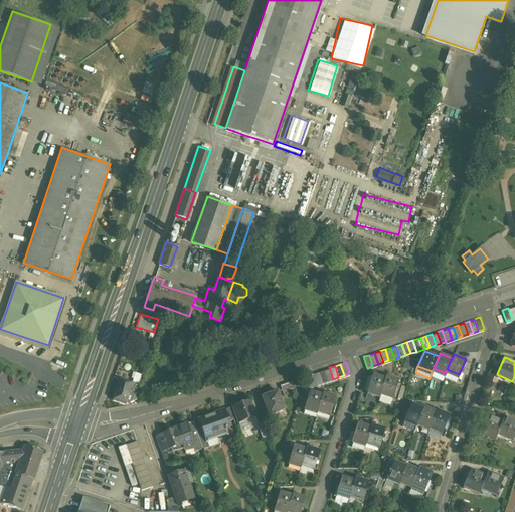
[(333,379),(329,367),(324,369),(328,380),(333,379)]
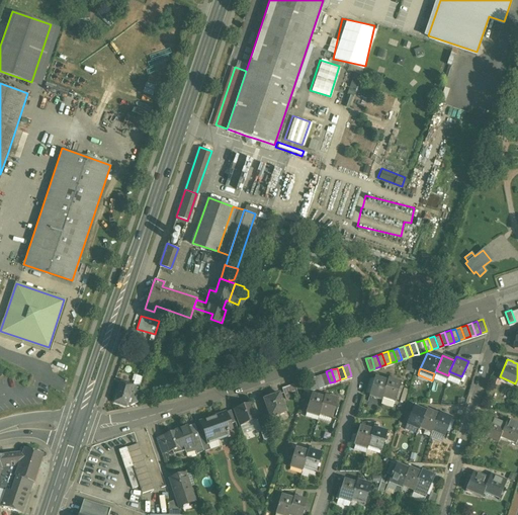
[(326,371),(320,373),(324,384),(330,382),(326,371)]
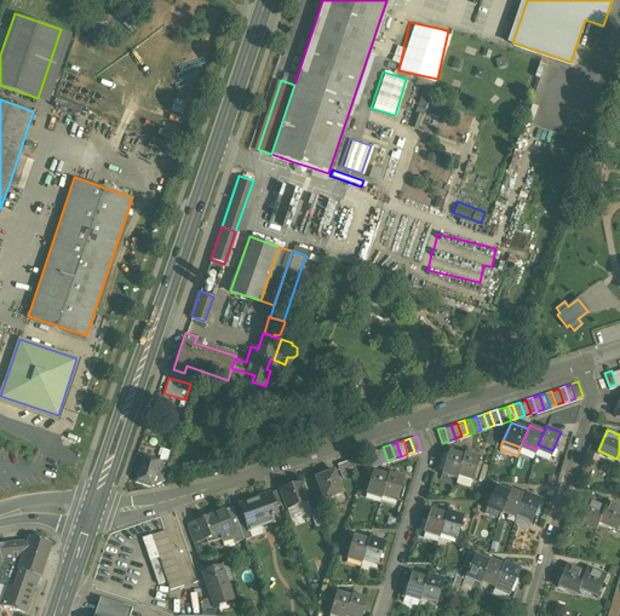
[(171,449),(160,445),(158,453),(160,454),(159,459),(160,459),(167,459),(171,449)]
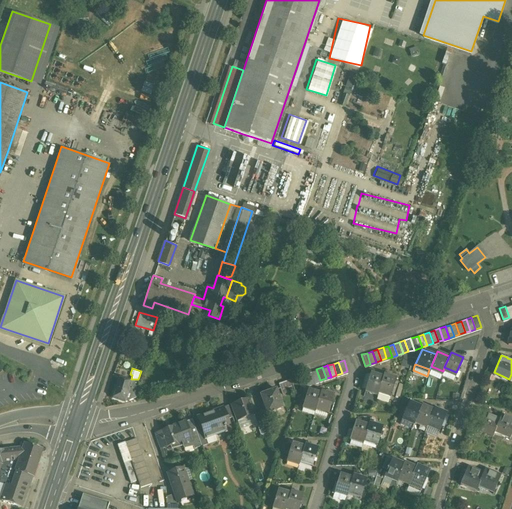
[(316,369),(311,371),(315,382),(320,380),(316,369)]
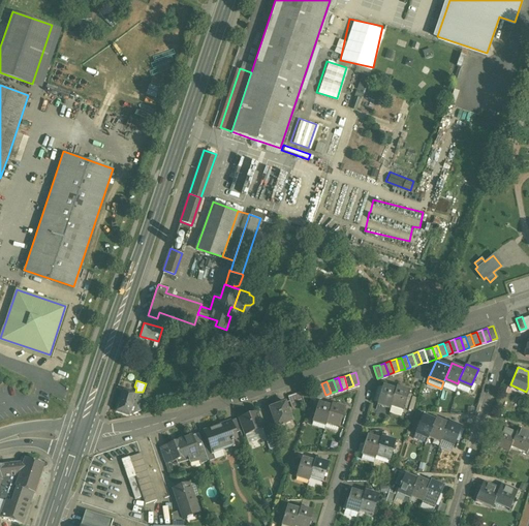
[(321,383),(313,385),(310,395),(319,397),(325,395),(321,383)]
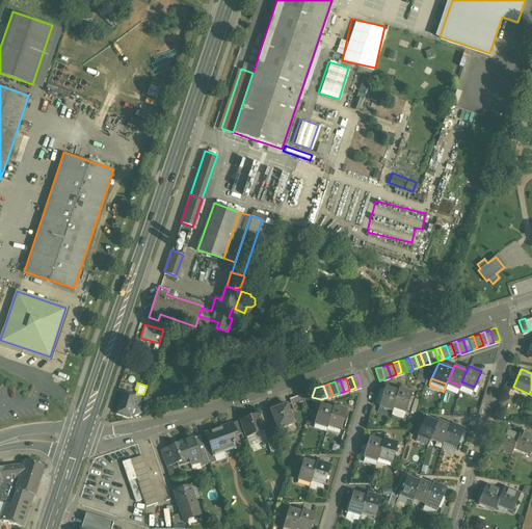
[(398,390),(384,386),(379,402),(393,406),(398,390)]
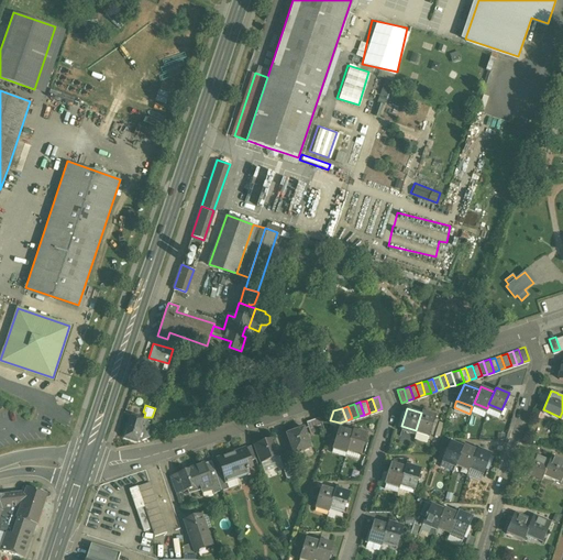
[(435,414),(422,409),(421,413),(416,430),(429,435),(435,414)]
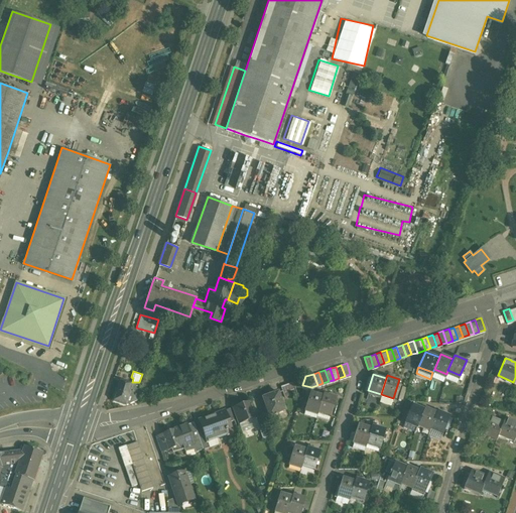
[(132,382),(119,377),(113,399),(125,403),(126,403),(133,382),(132,382)]
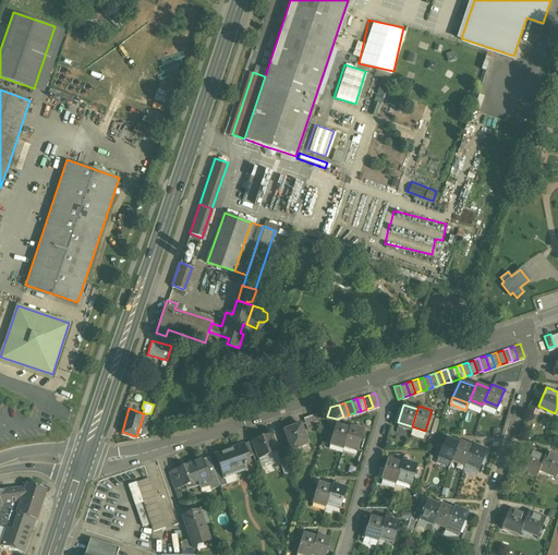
[(316,411),(303,417),(307,427),(320,422),(316,411)]
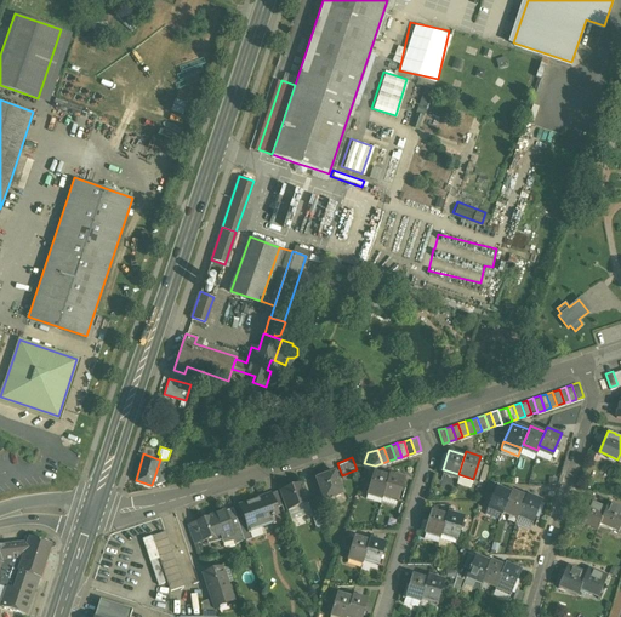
[(167,460),(160,460),(152,485),(167,479),(170,467),(166,466),(167,460)]
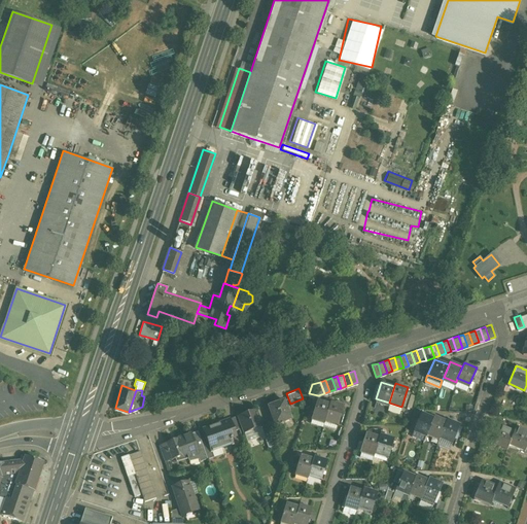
[(284,398),(268,405),(273,419),(275,424),(291,418),(284,398)]
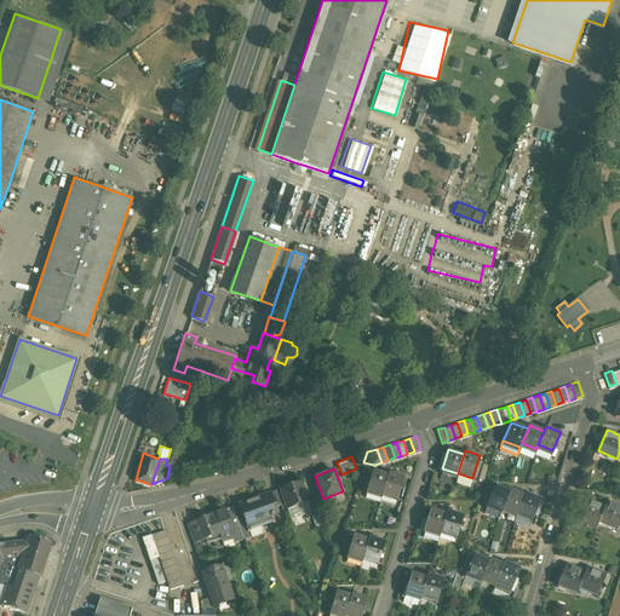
[(388,475),(373,470),(366,493),(380,498),(382,494),(388,475)]
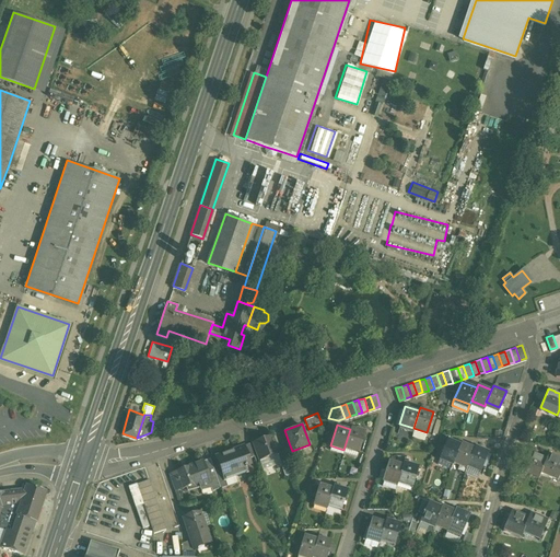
[(364,430),(351,426),(350,429),(345,447),(359,451),(364,430)]
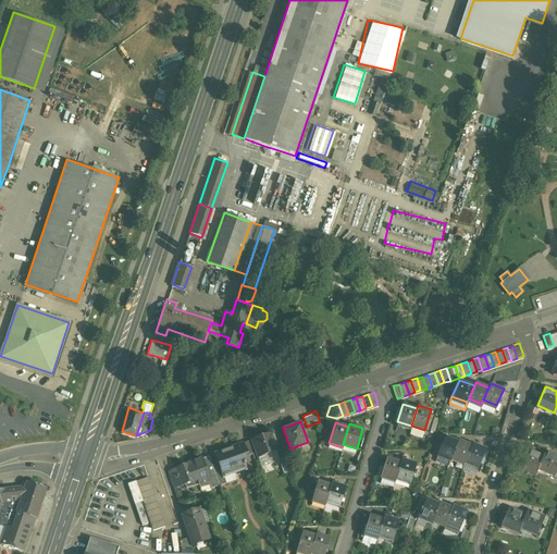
[(410,429),(396,425),(394,433),(408,438),(410,429)]
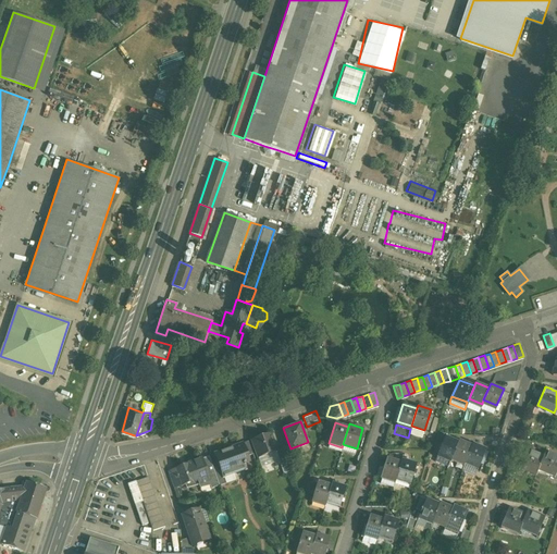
[(270,432),(251,439),(258,456),(276,450),(275,447),(270,432)]
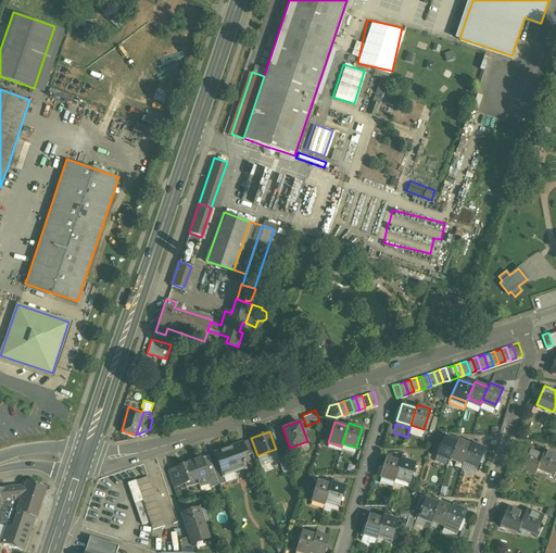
[(457,441),(444,435),(437,451),(450,457),(451,455),(457,441)]
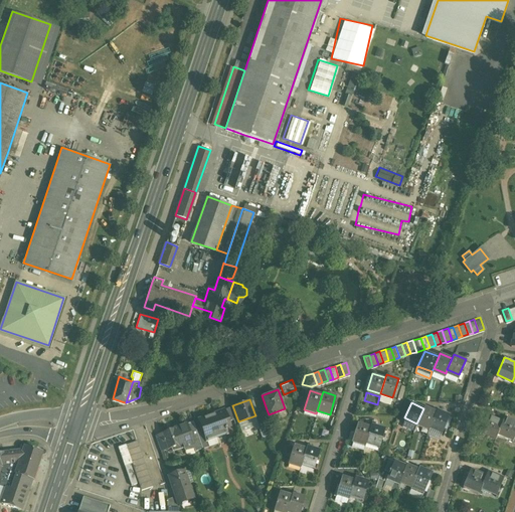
[(229,406),(223,408),(227,419),(233,417),(229,406)]
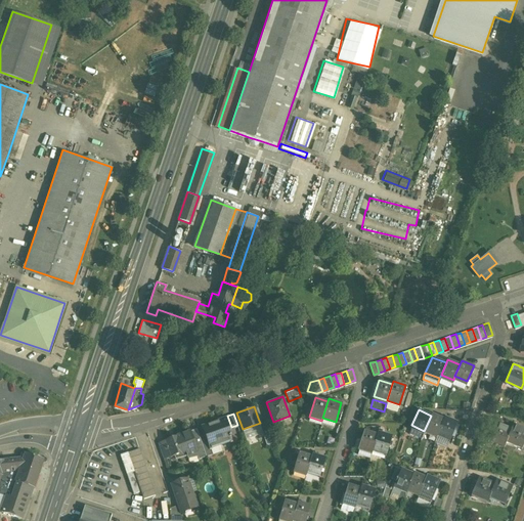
[(443,419),(431,414),(431,416),(425,429),(437,434),(438,432),(443,419)]
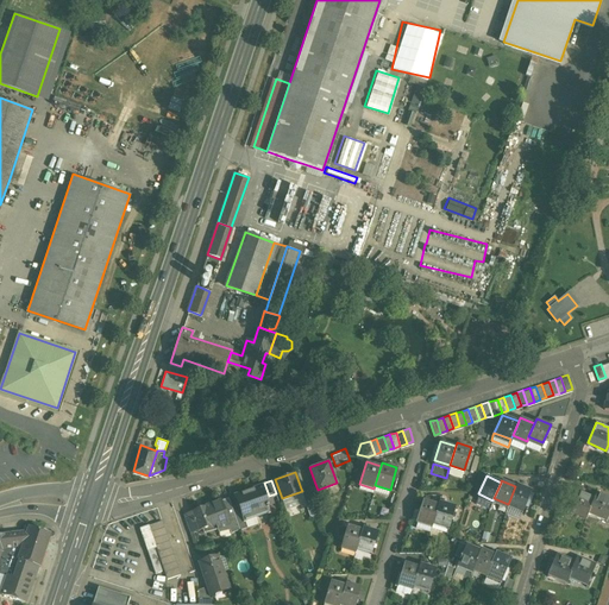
[(264,483),(234,493),(239,504),(244,520),(268,510),(267,505),(268,505),(268,504),(271,503),(269,496),(264,483)]
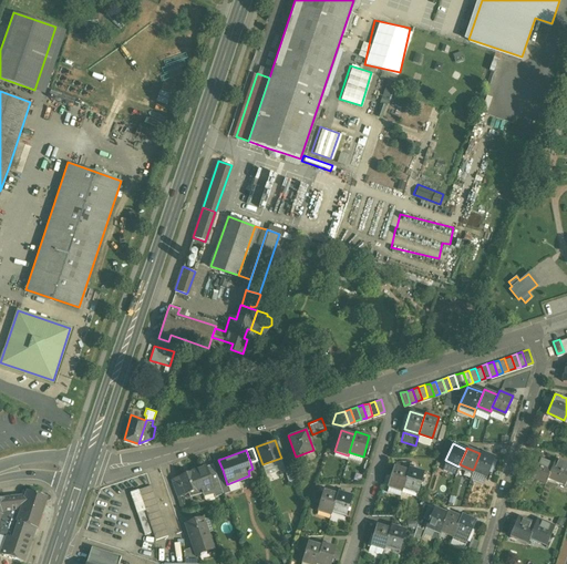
[(294,451),(287,453),(290,464),(298,462),(296,457),(294,451)]
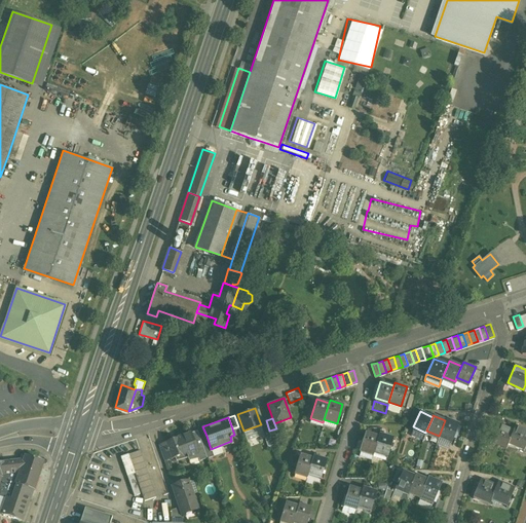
[(458,423),(446,418),(445,420),(440,434),(452,439),(458,423)]
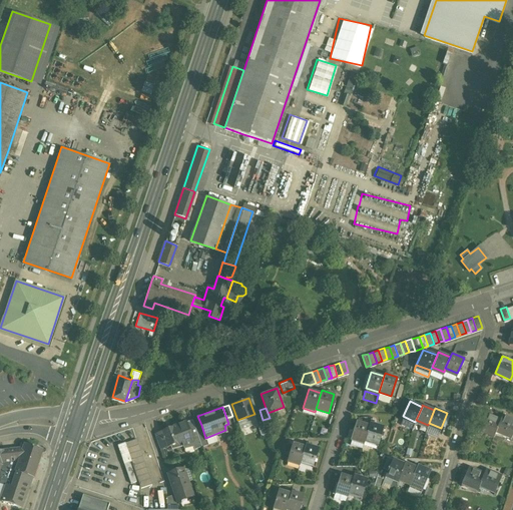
[(260,410),(253,412),(254,414),(258,422),(257,422),(261,434),(267,432),(263,420),(260,410)]
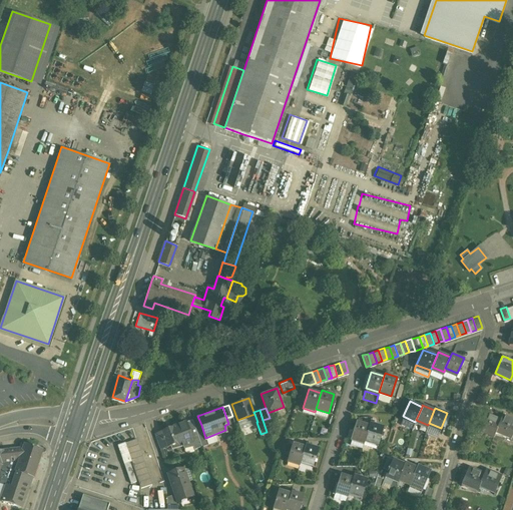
[(491,414),(485,411),(477,429),(493,436),(495,431),(500,419),(491,415),(491,414)]
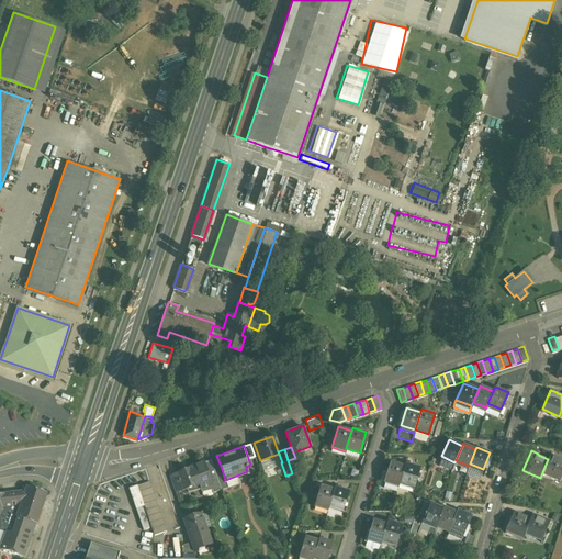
[(279,454),(260,460),(263,469),(281,462),(282,462),(279,454)]
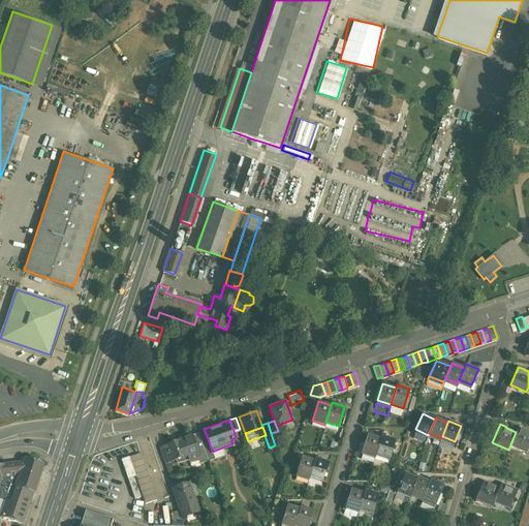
[(527,431),(518,427),(516,432),(510,444),(526,452),(528,444),(528,431),(527,431)]
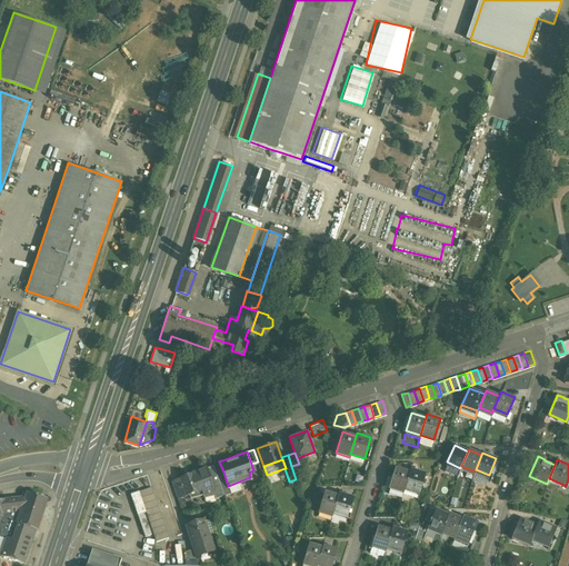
[(213,464),(196,470),(202,488),(201,489),(202,494),(212,489),(216,497),(223,495),(221,488),(217,474),(213,464)]
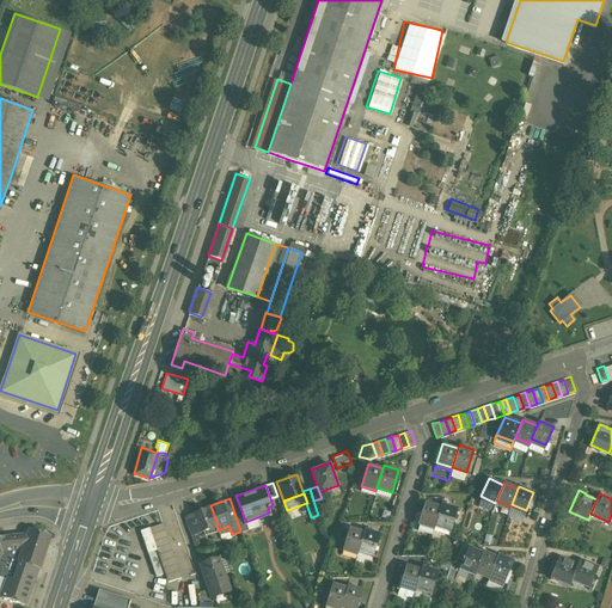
[(440,507),(426,502),(418,524),(433,528),(434,526),(440,507)]
